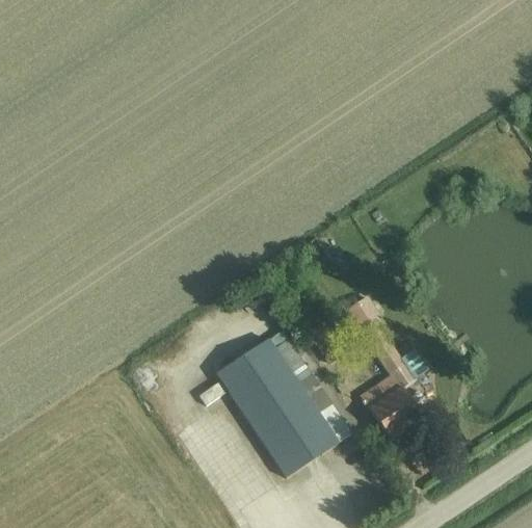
[(330,243),(323,247),(331,260),(339,256),(330,243)]
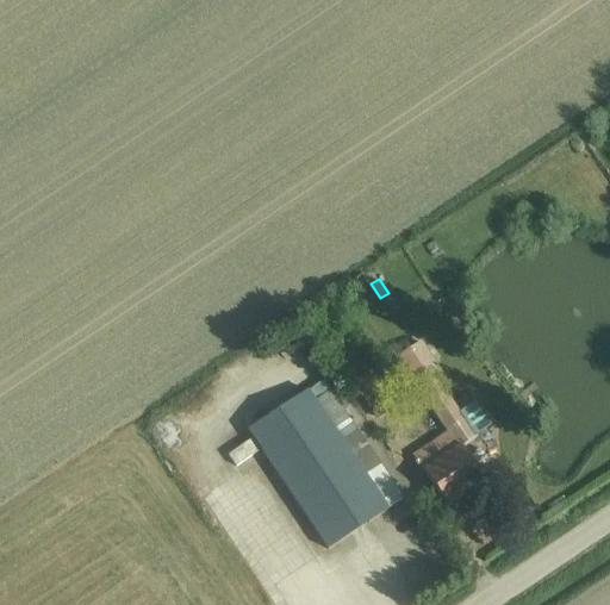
[(337,345),(328,351),(335,362),(344,356),(337,345)]
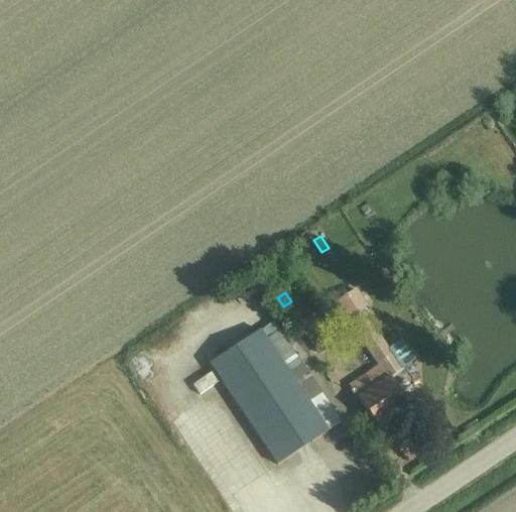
[(352,292),(337,302),(359,336),(359,335),(378,363),(350,382),(359,395),(379,425),(409,405),(389,375),(402,367),(415,358),(403,339),(389,348),(352,292)]
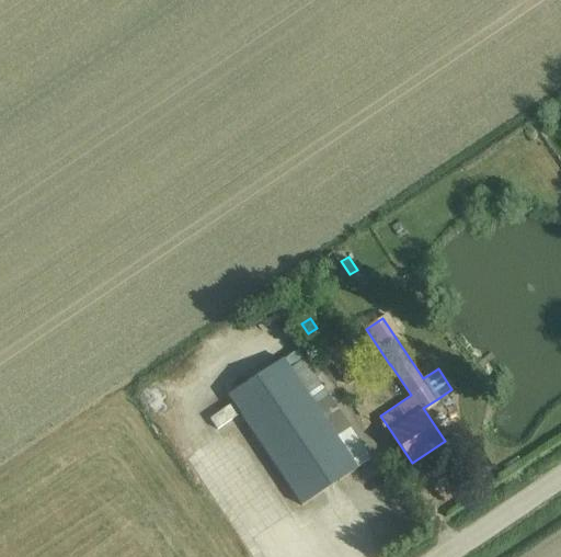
[(301,503),(356,466),(283,356),(228,393),(301,503)]
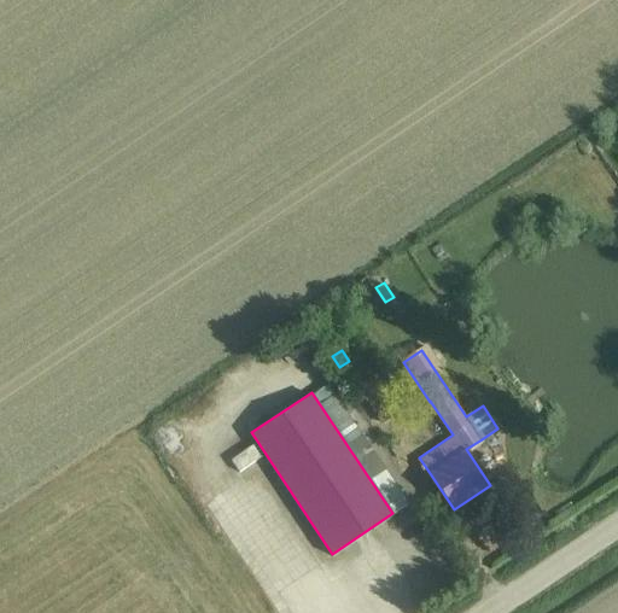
[(256,442),(231,459),(239,470),(263,454),(256,442)]
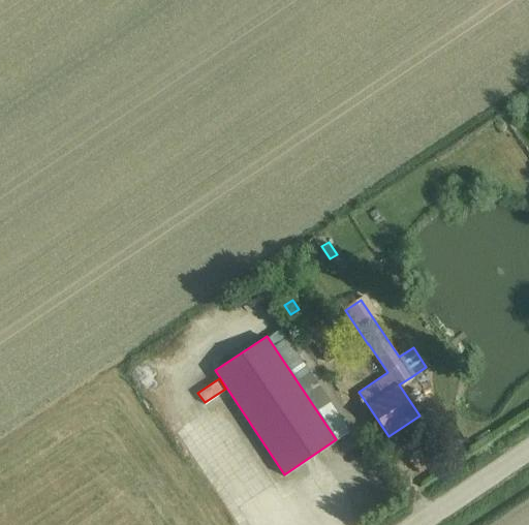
[(415,388),(407,393),(413,402),(422,397),(415,388)]
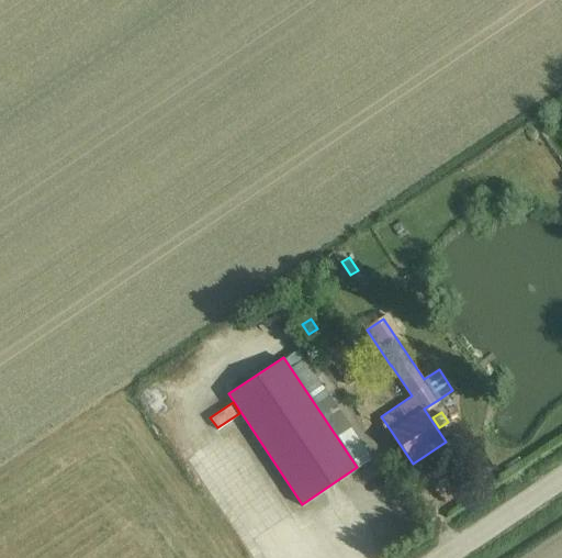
All buildings are outlined.
